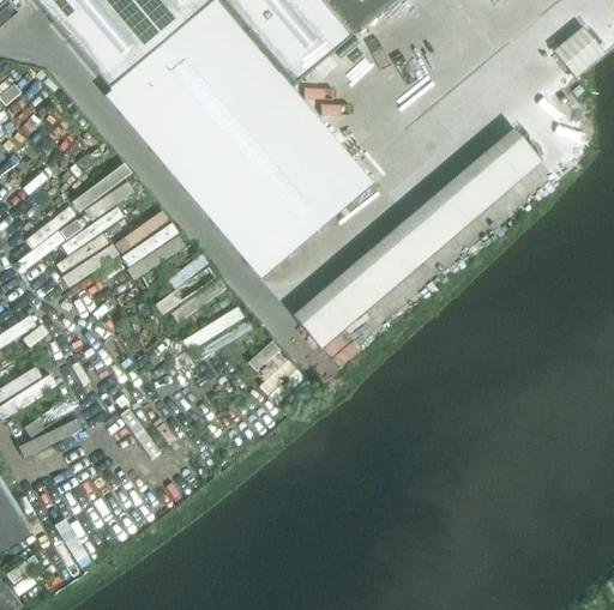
[(0,0),(0,6),(7,0),(32,0),(109,90),(104,94),(260,277),(372,183),(290,88),(348,38),(348,37),(391,0),(0,0)]
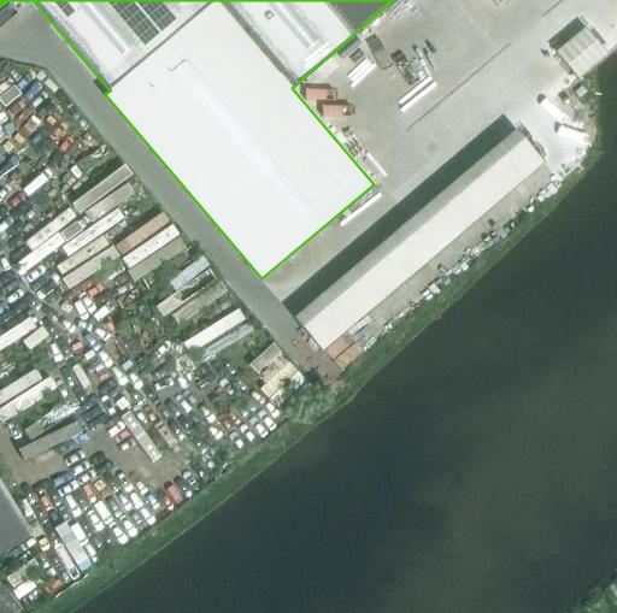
[(616,45),(616,43),(616,0),(595,0),(607,12),(595,23),(616,45)]
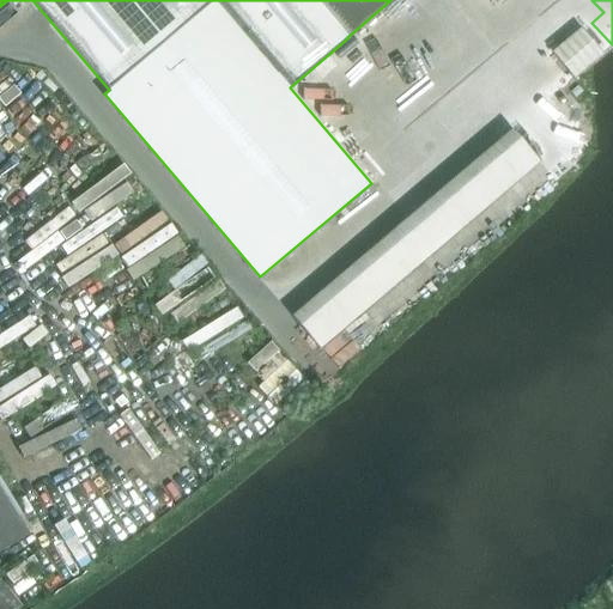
[(581,24),(552,50),(575,75),(604,50),(581,24)]
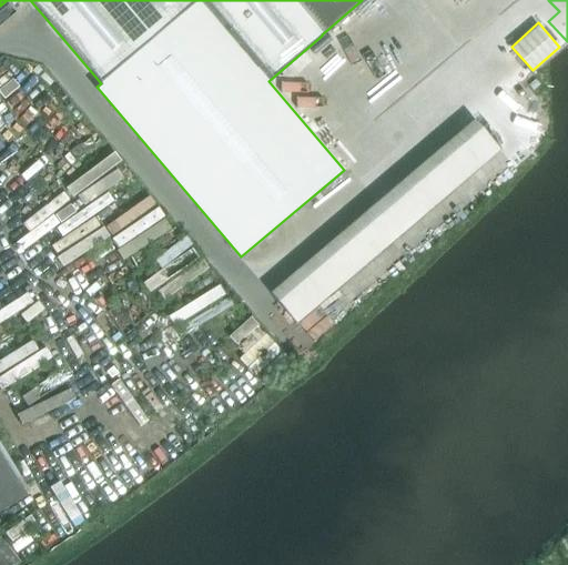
[(303,316),(511,148),(486,117),(277,286),(303,316)]
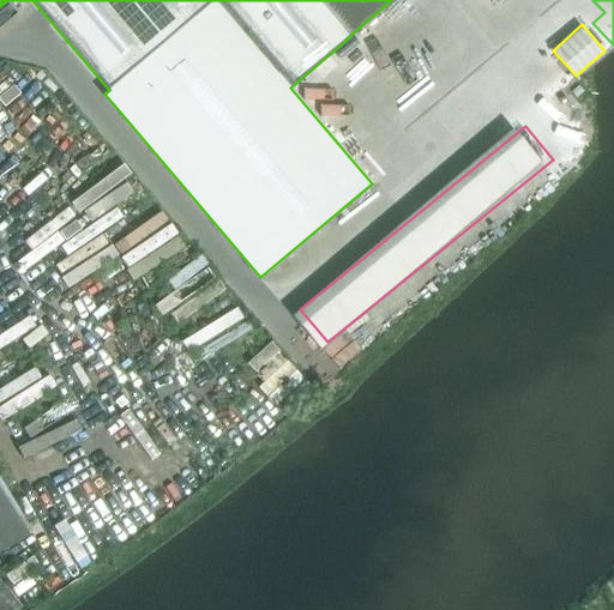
[(184,361),(251,318),(241,302),(174,345),(184,361)]
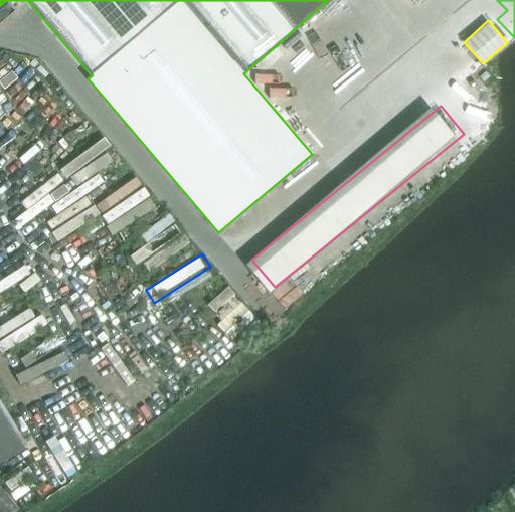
[(228,306),(249,288),(239,277),(218,294),(228,306)]
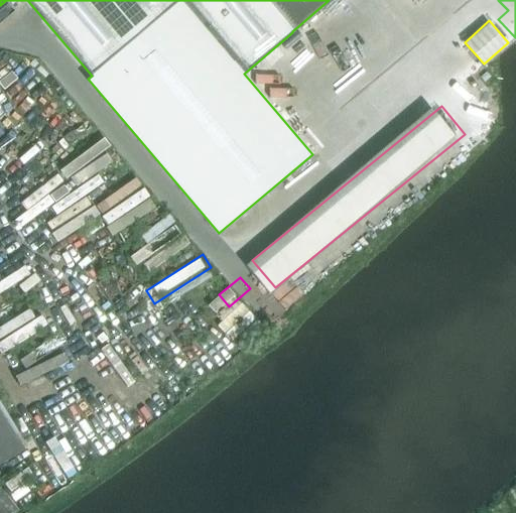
[(0,342),(1,347),(43,330),(36,310),(0,324),(0,342)]
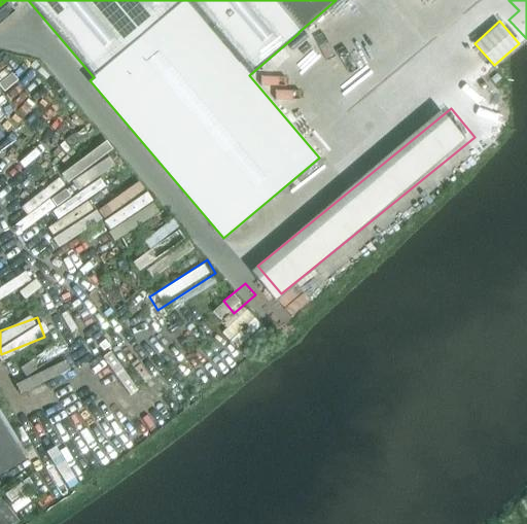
[(0,473),(25,458),(0,418),(0,473)]
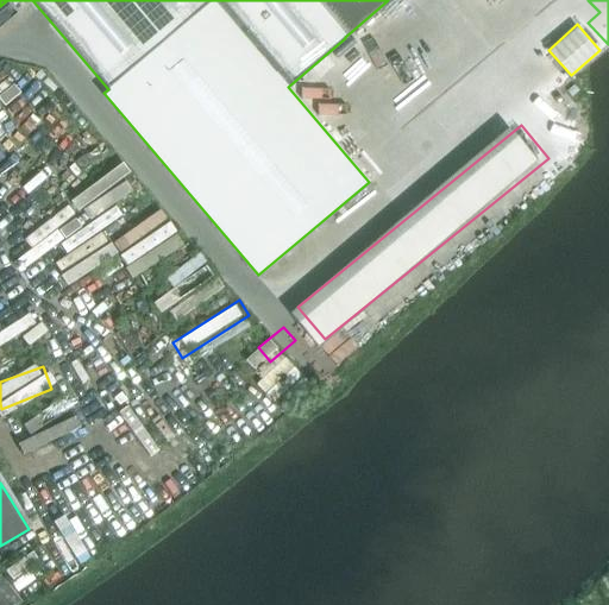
[(38,549),(11,566),(18,575),(44,559),(38,549)]
